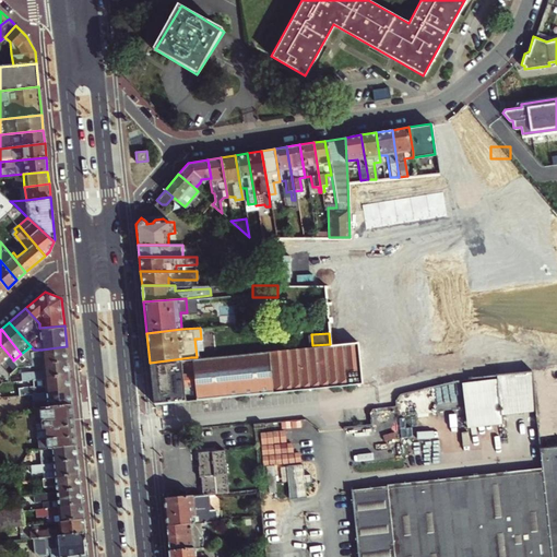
[(330,344),(312,345),(262,351),(197,357),(191,357),(193,384),(196,399),(362,382),(357,342),(330,344)]
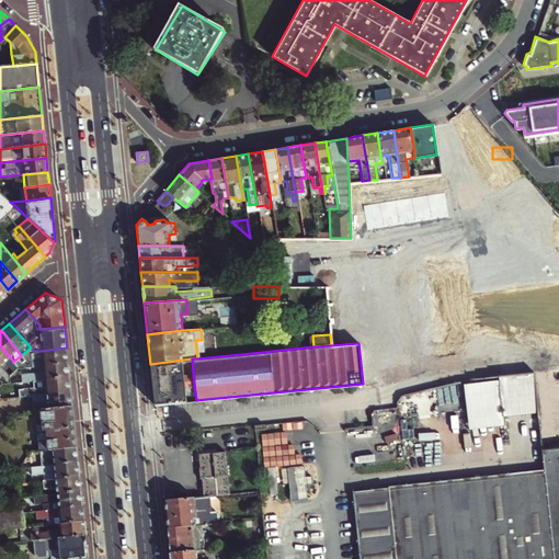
[(6,365),(12,360),(0,345),(0,363),(4,368),(7,366),(6,365)]
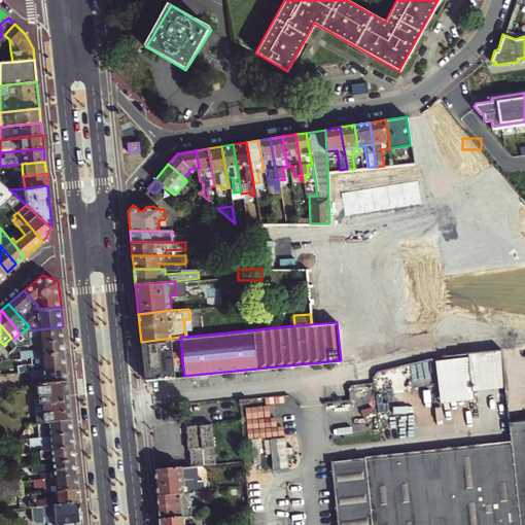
[(41,342),(64,340),(63,326),(39,329),(40,335),(29,336),(30,340),(26,340),(27,343),(41,342)]
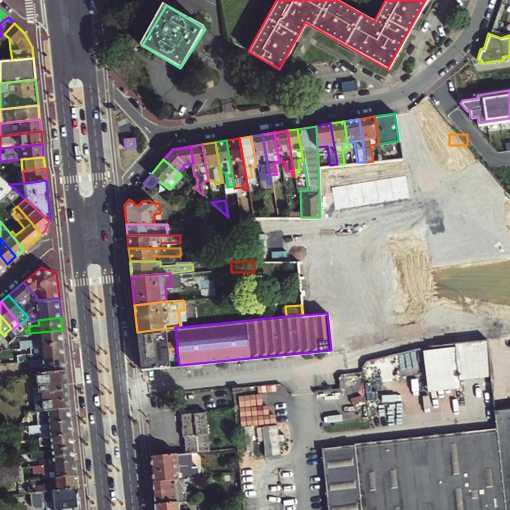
[(179,365),(177,352),(175,327),(137,332),(140,369),(145,368),(157,367),(179,365)]
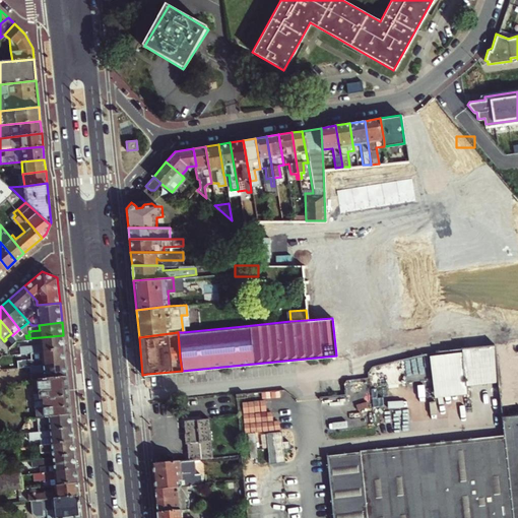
[(29,351),(64,347),(63,335),(41,337),(42,342),(9,345),(8,345),(9,353),(29,351)]
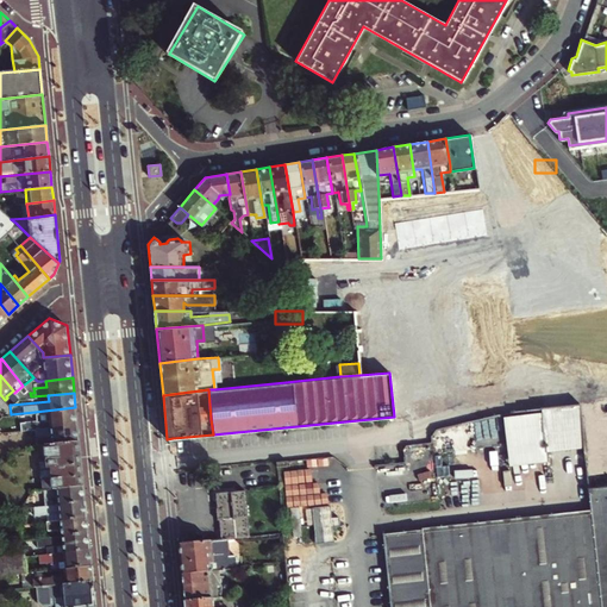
[(545,451),(583,446),(579,404),(540,408),(540,412),(545,451)]
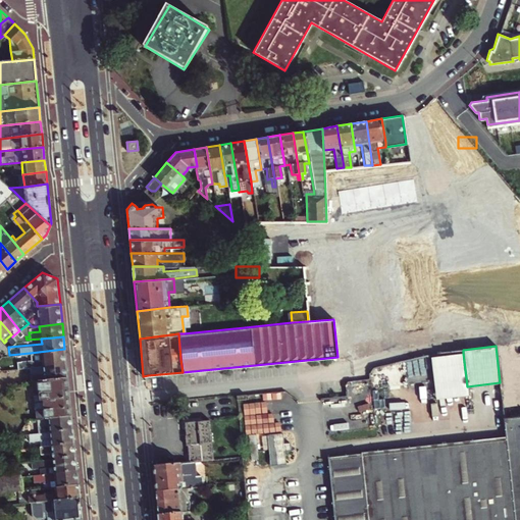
[(44,365),(65,363),(64,349),(30,353),(31,359),(17,361),(17,368),(44,365)]
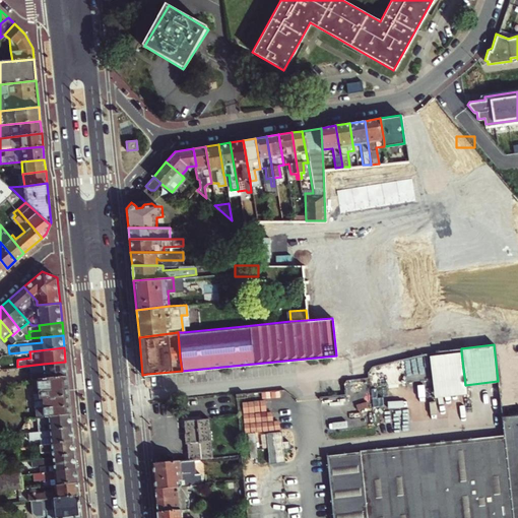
[(465,385),(461,351),(430,354),(434,396),(466,393),(465,385)]
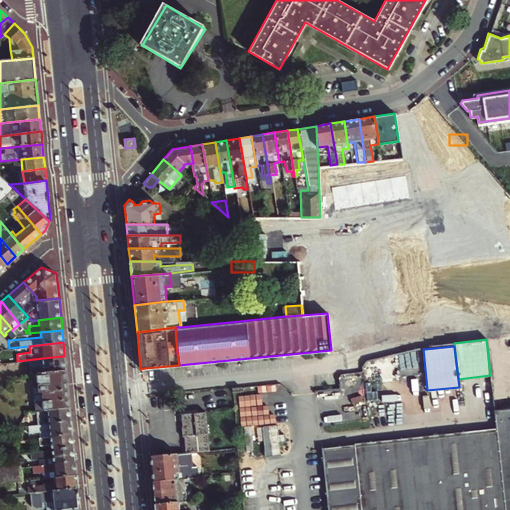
[(37,372),(66,369),(64,356),(43,358),(44,364),(22,366),(23,374),(37,372)]
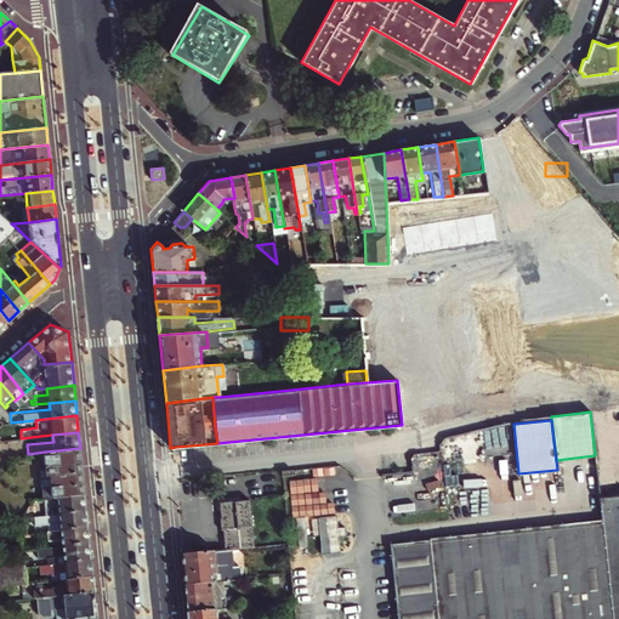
[(54,495),(85,492),(80,448),(45,452),(46,465),(41,466),(44,488),(52,487),(54,495)]
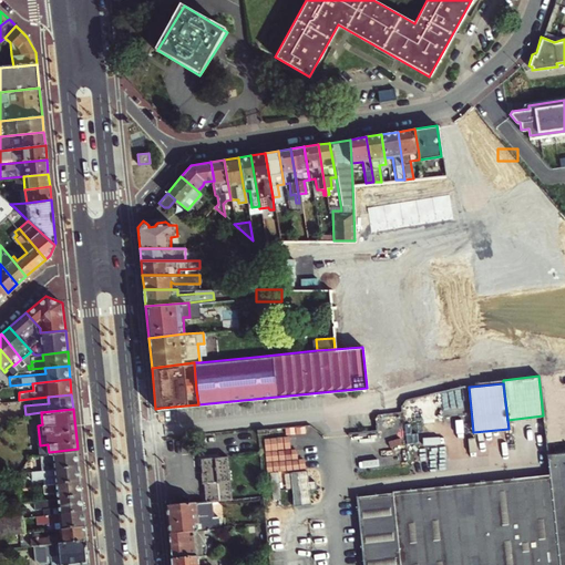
[(31,471),(79,464),(78,449),(49,452),(30,454),(31,471)]
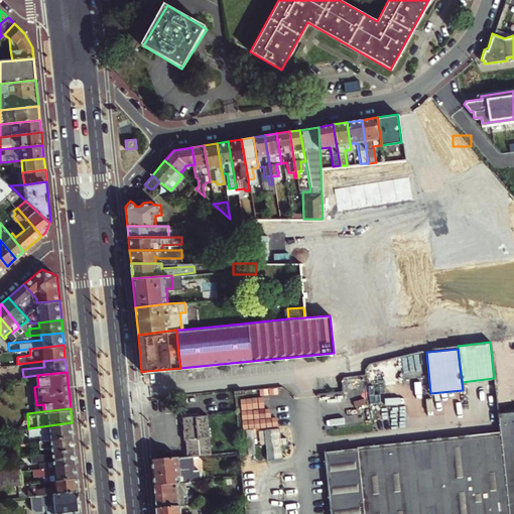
[(513,513),(513,410),(498,412),(499,431),(502,460),(507,513),(513,513)]
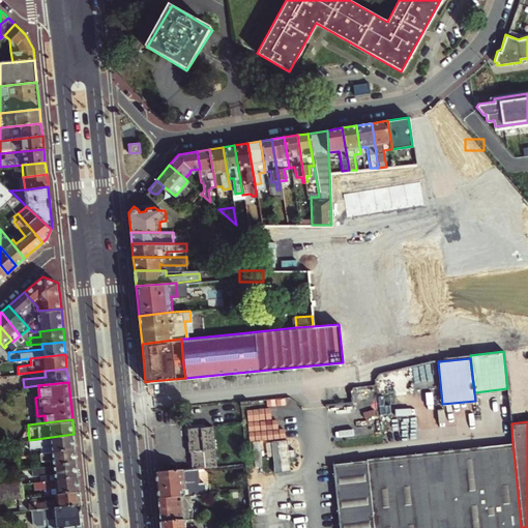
[(197,467),(215,465),(211,426),(187,429),(193,468),(197,467)]
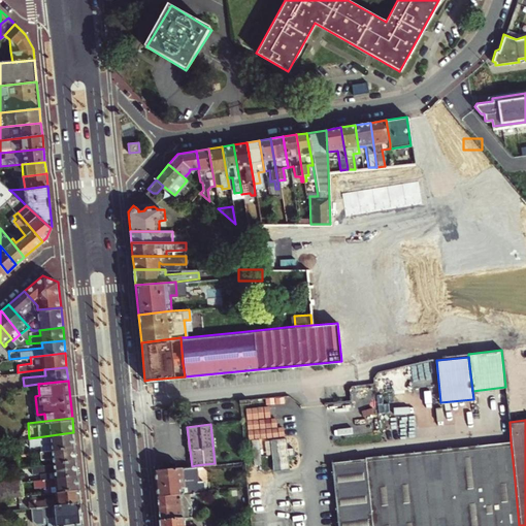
[(52,449),(74,446),(73,432),(29,438),(30,445),(51,442),(52,449)]
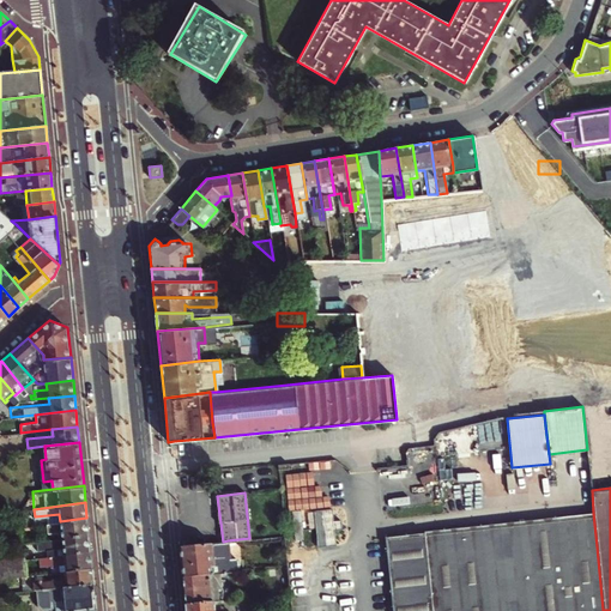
[(315,546),(333,544),(332,531),(340,530),(339,520),(331,521),(330,509),(312,512),(315,546)]
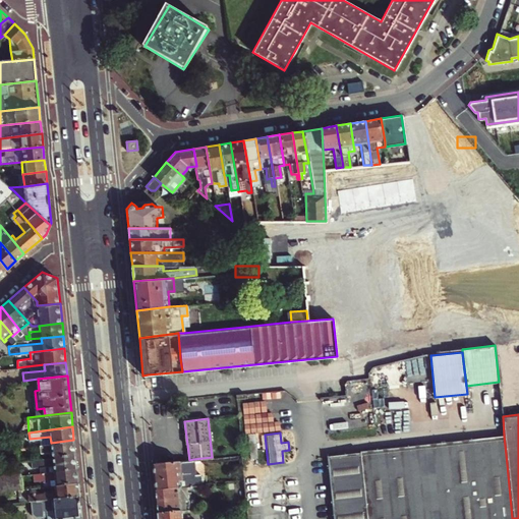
[(507,464),(504,436),(471,439),(493,466),(507,464)]
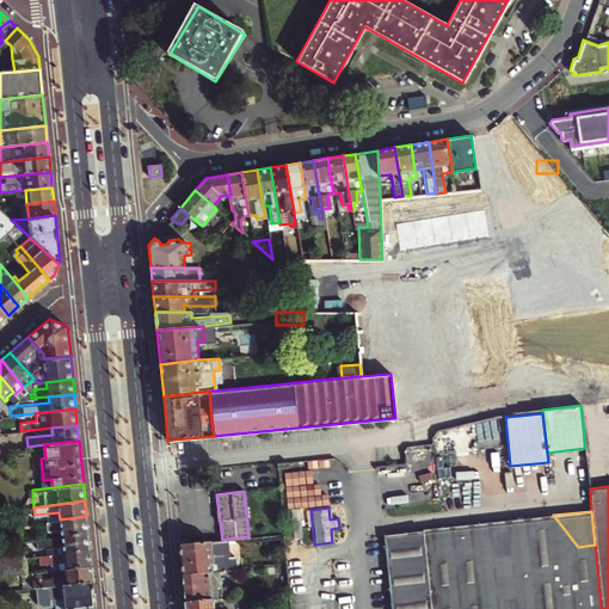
[(601,608),(595,545),(578,547),(553,515),(420,529),(420,531),(383,535),(391,608),(601,608)]
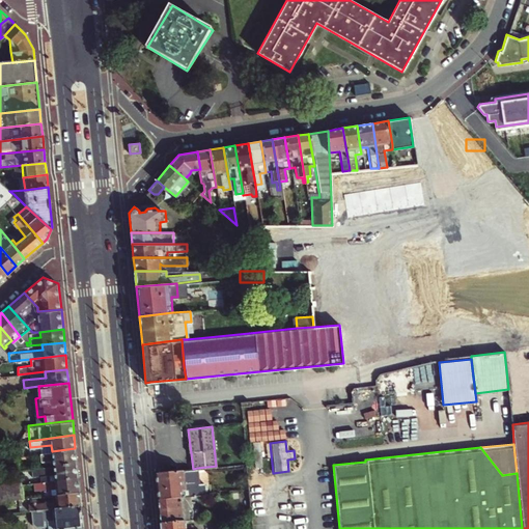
[(53,466),(77,464),(75,448),(52,451),(30,453),(31,460),(53,456),(53,466)]
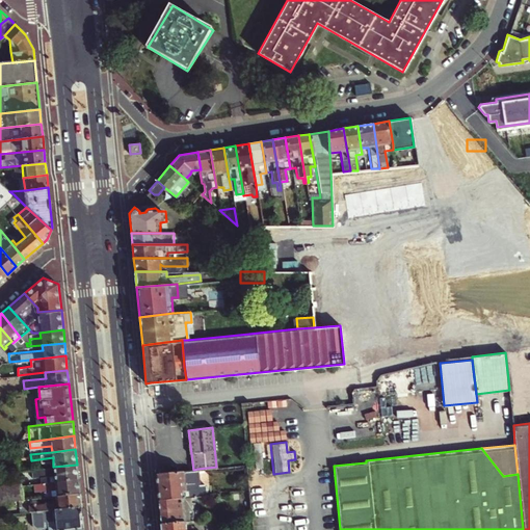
[(55,481),(78,479),(77,465),(53,467),(32,469),(32,476),(55,474),(55,481)]
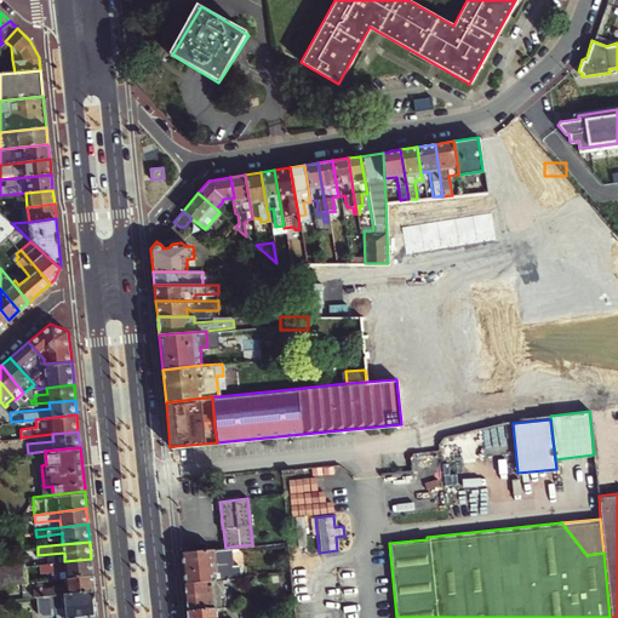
[(181,551),(183,582),(221,578),(239,576),(236,564),(233,564),(230,547),(225,548),(181,551)]
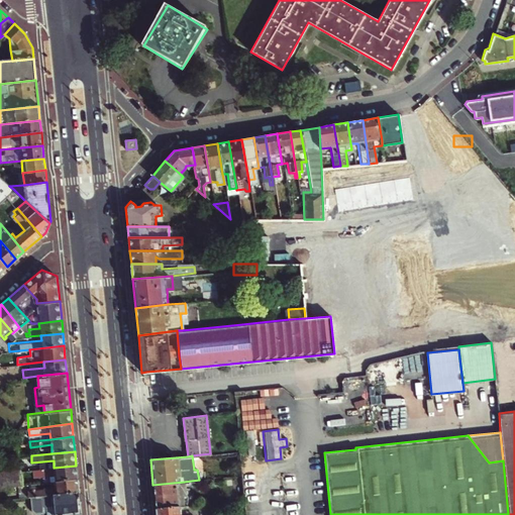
[(56,482),(78,479),(76,466),(54,468),(32,470),(33,476),(55,474),(56,482)]
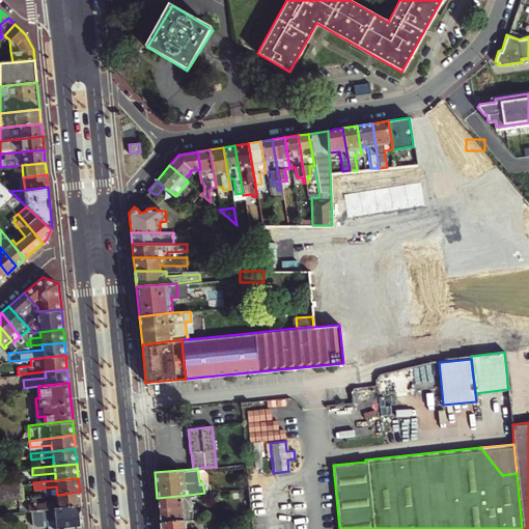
[(0,502),(5,500),(21,498),(20,484),(20,482),(1,484),(0,484),(0,502)]
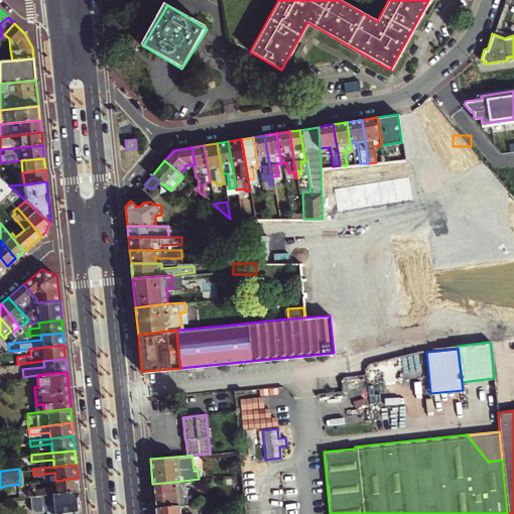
[(32,495),(79,490),(78,478),(55,481),(27,484),(28,495),(32,495)]
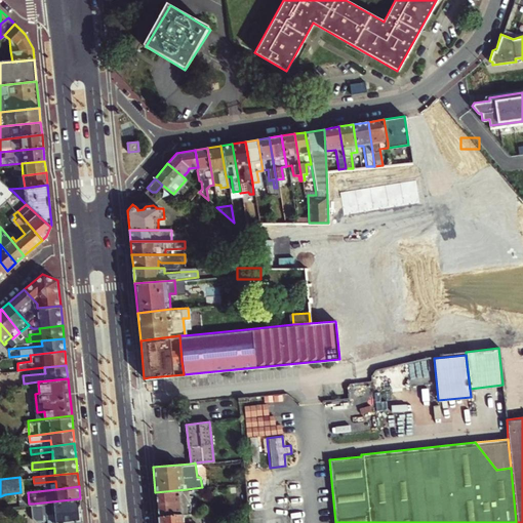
[(187,489),(155,492),(158,516),(182,513),(186,512),(186,503),(188,501),(187,489)]
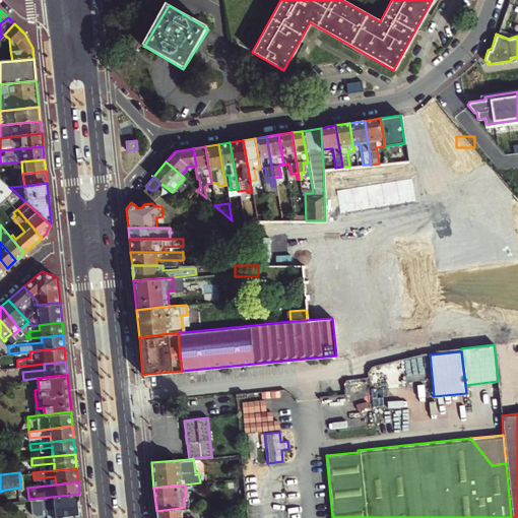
[(48,517),(81,517),(79,494),(33,499),(34,511),(34,512),(34,515),(35,517),(42,517),(43,517),(44,516),(43,517),(45,517),(48,517)]
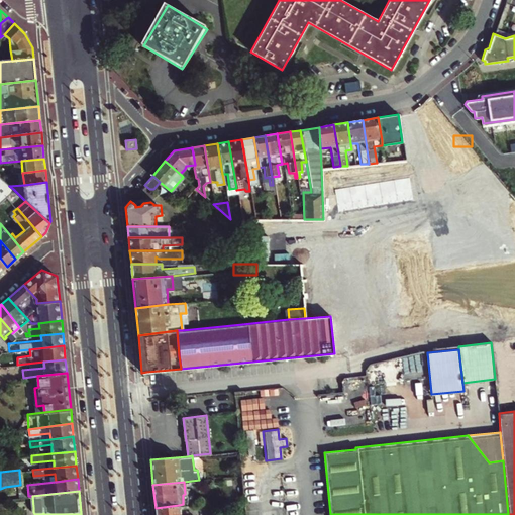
[(192,514),(192,513),(180,514),(179,505),(156,508),(156,514),(192,514)]
